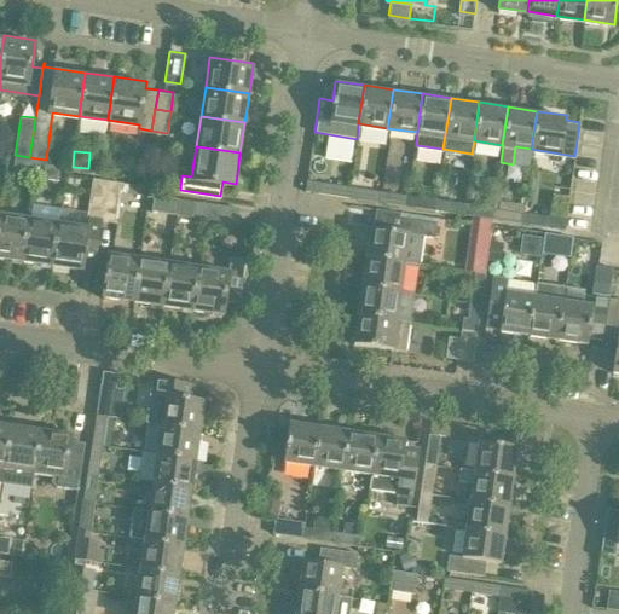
[(29,157),(15,155),(13,172),(27,173),(29,157)]
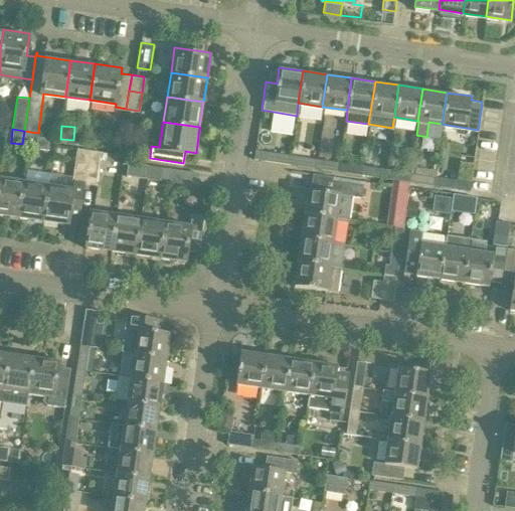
[(24,131),(22,144),(36,146),(48,148),(50,137),(37,135),(38,133),(24,131)]
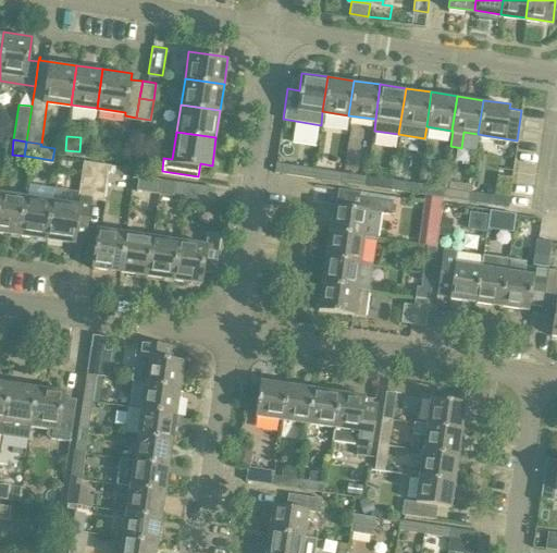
[(52,197),(47,237),(85,243),(93,198),(90,197),(96,161),(83,159),(76,200),(52,197)]
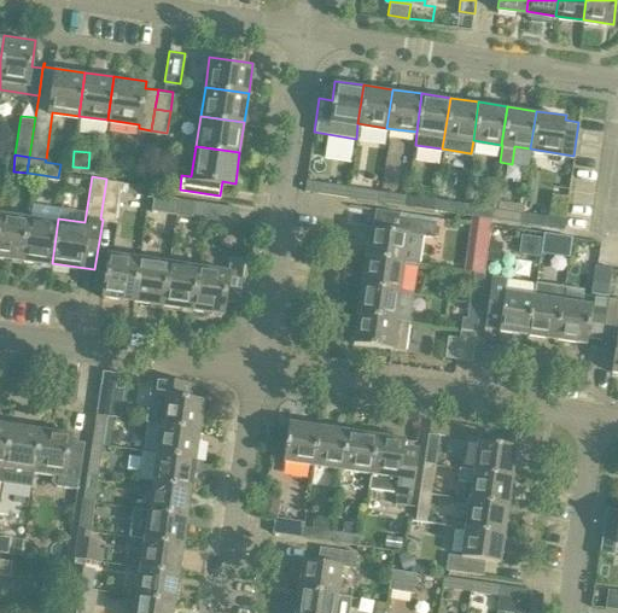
[(305,177),(304,187),(348,194),(349,184),(305,177)]
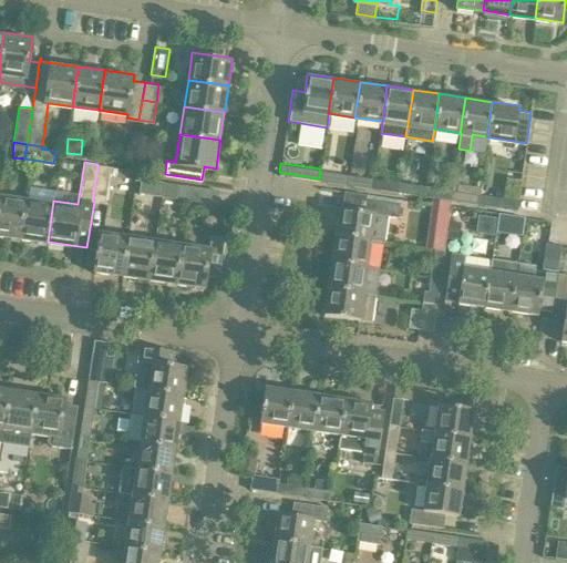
[(113,166),(98,164),(92,201),(94,202),(106,204),(113,166)]
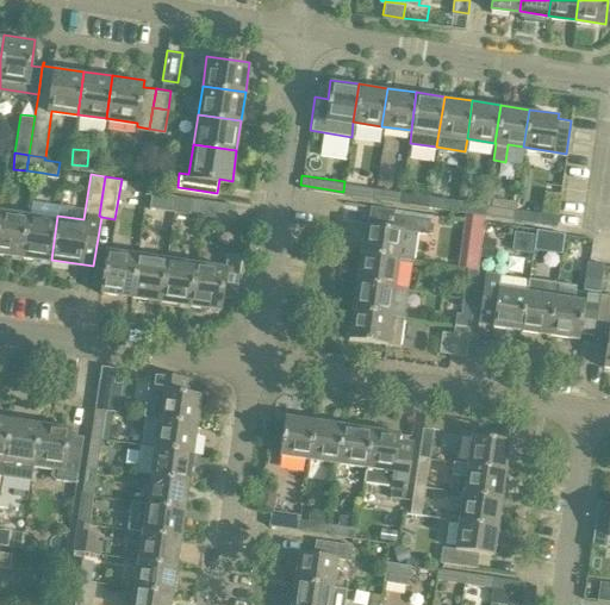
[(122,179),(120,188),(129,189),(137,192),(139,181),(130,180),(122,179)]
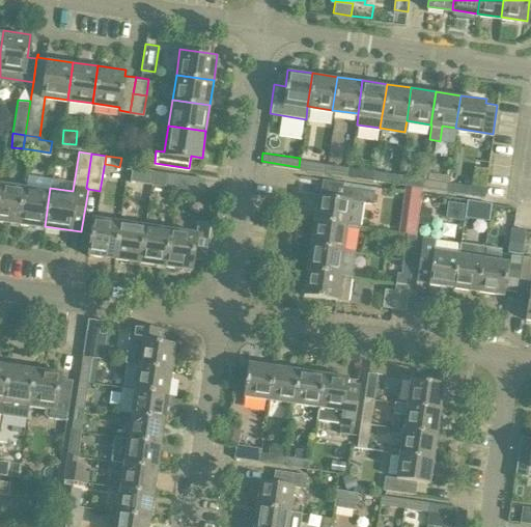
[(300,158),(299,167),(324,171),(325,162),(300,158)]
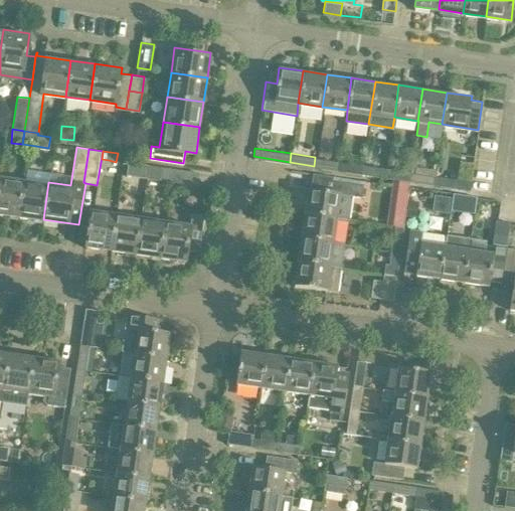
[(315,157),(314,166),(338,169),(339,160),(315,157)]
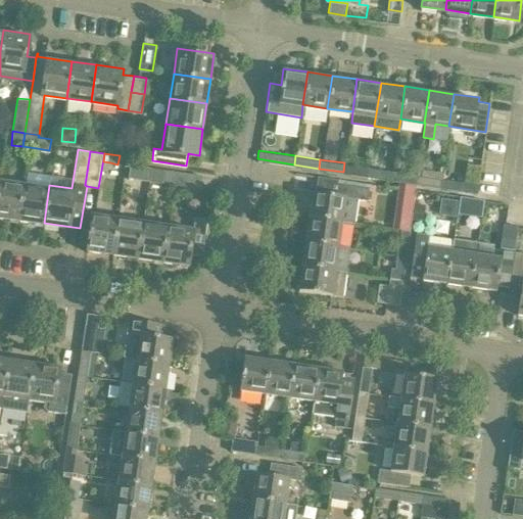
[(344,162),(343,172),(367,176),(368,167),(344,162)]
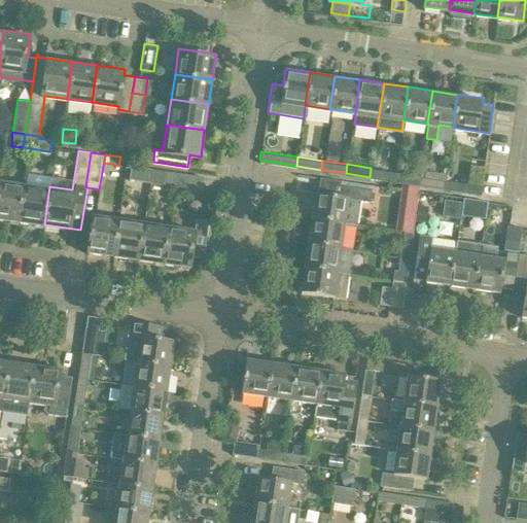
[(150,181),(152,168),(132,165),(130,178),(150,181)]
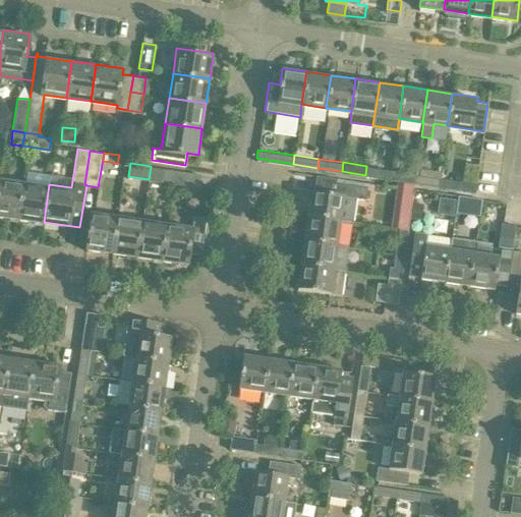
[(163,168),(151,166),(149,179),(161,181),(163,168)]
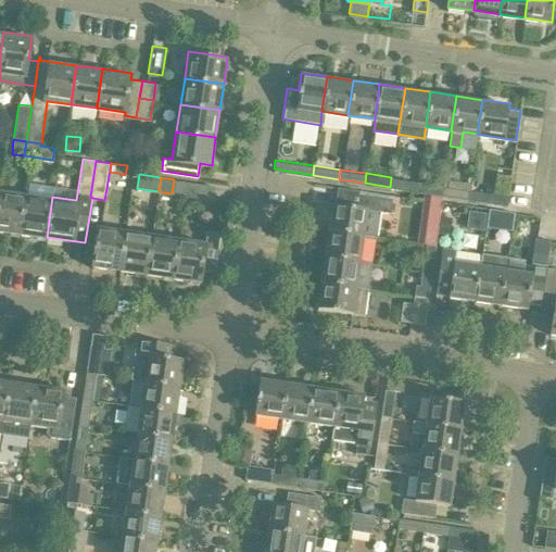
[(417,180),(391,177),(390,187),(416,190),(417,180)]
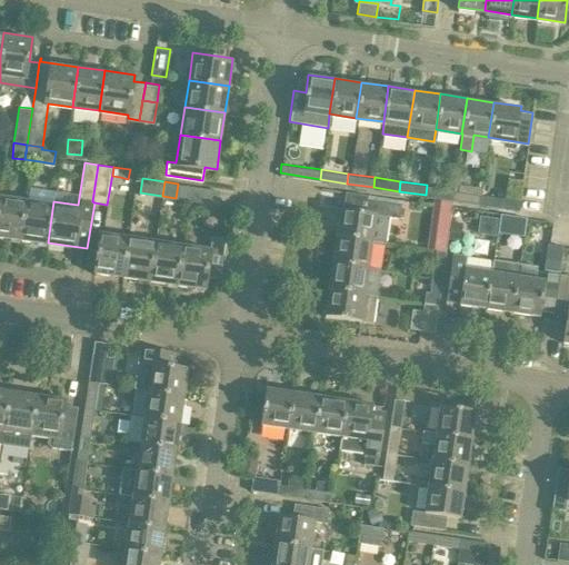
[(452,189),(427,185),(426,195),(451,199),(452,189)]
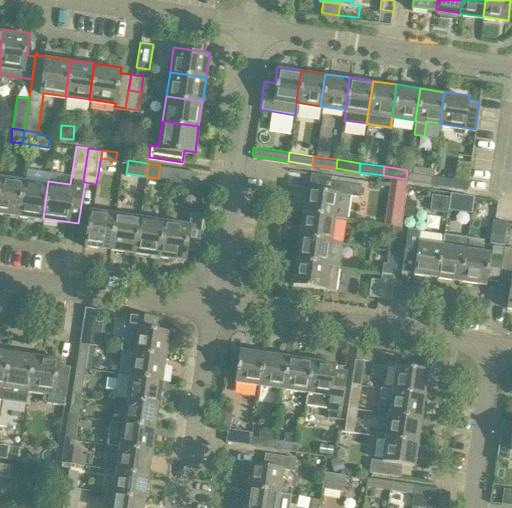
[(407,170),(406,179),(430,182),(431,173),(407,170)]
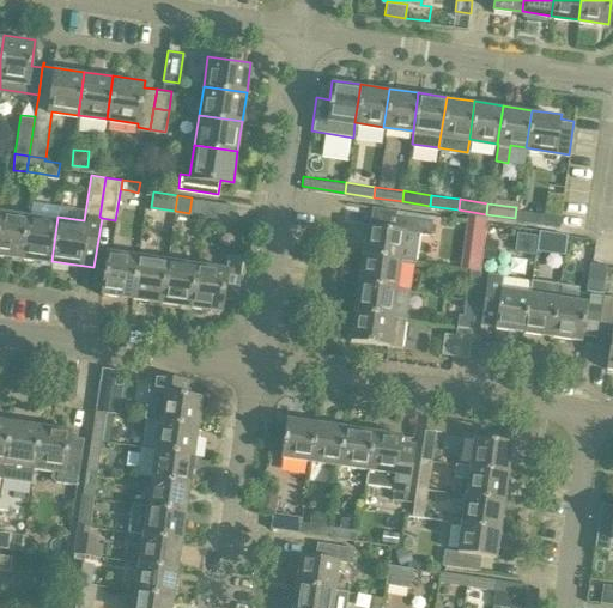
[(368,223),(363,250),(401,256),(401,259),(416,260),(419,231),(430,232),(432,217),(395,212),(395,207),(372,205),(369,223),(368,223)]
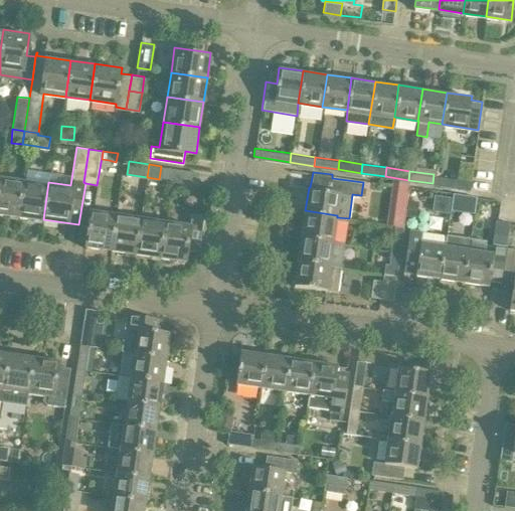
[(457,178),(434,174),(433,183),(456,186),(457,178)]
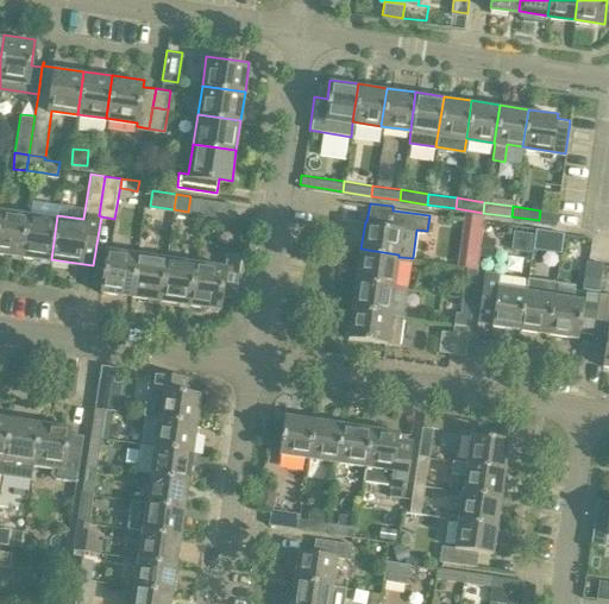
[(0,207),(0,251),(22,255),(27,212),(0,207)]
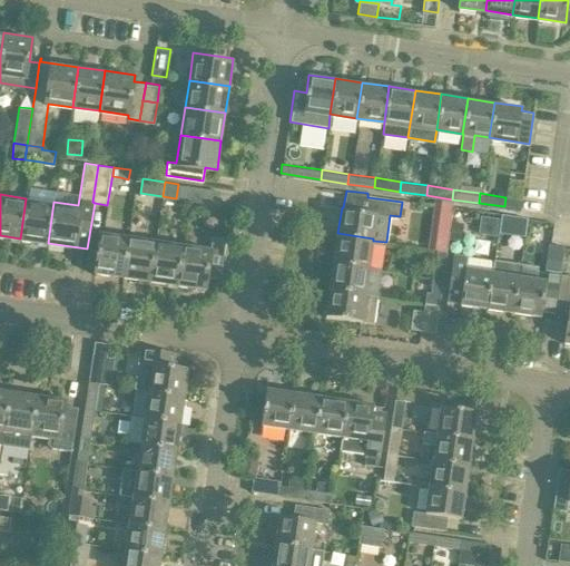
[(505,197),(504,206),(521,210),(522,199),(505,197)]
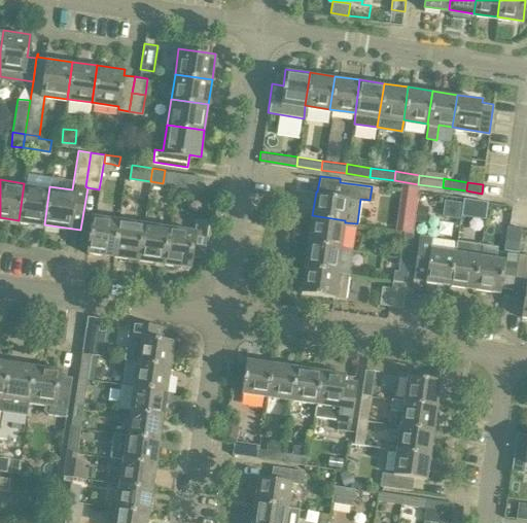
[(24,183),(19,220),(44,224),(49,186),(24,183)]
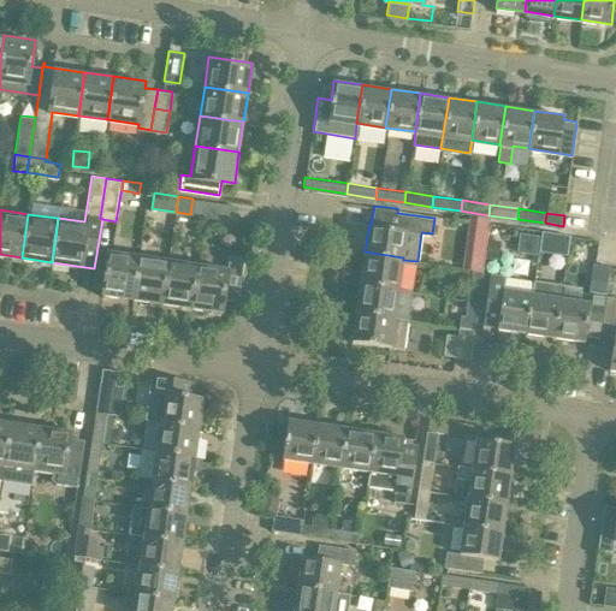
[(521,232),(519,247),(535,249),(537,233),(521,232)]
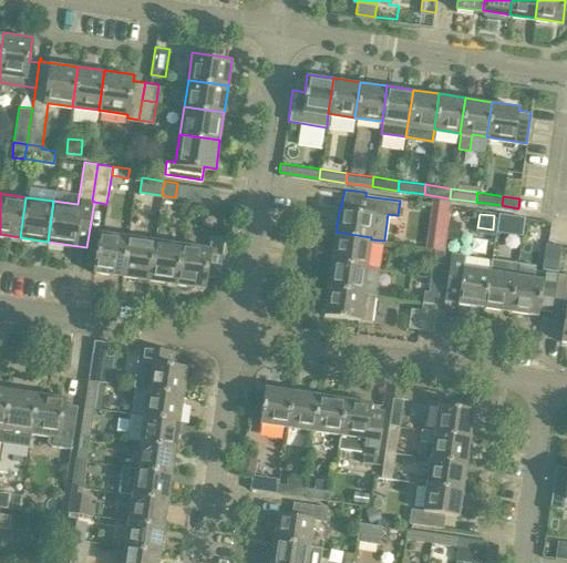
[(461,219),(450,218),(447,236),(459,237),(461,219)]
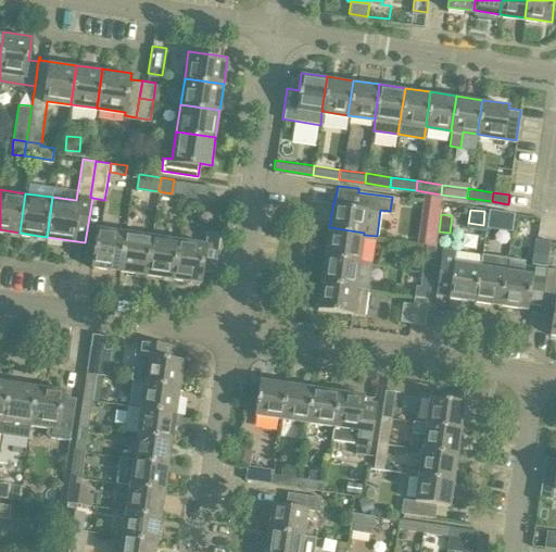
[(118,268),(125,229),(98,225),(92,265),(118,268)]
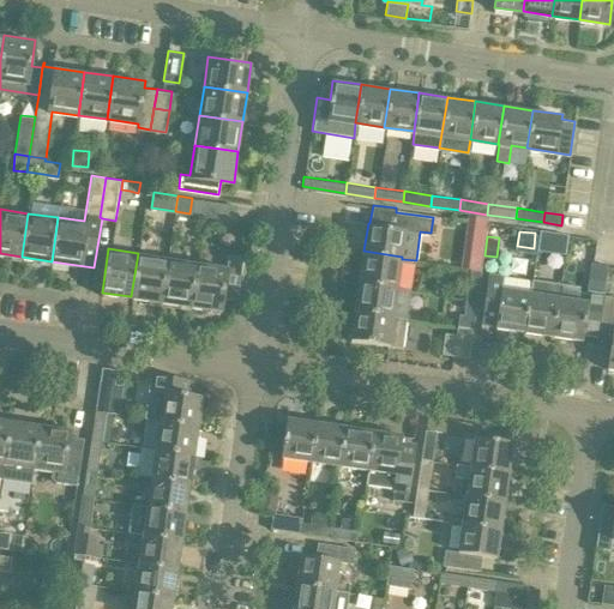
[(468,248),(467,261),(480,264),(482,249),(468,248)]
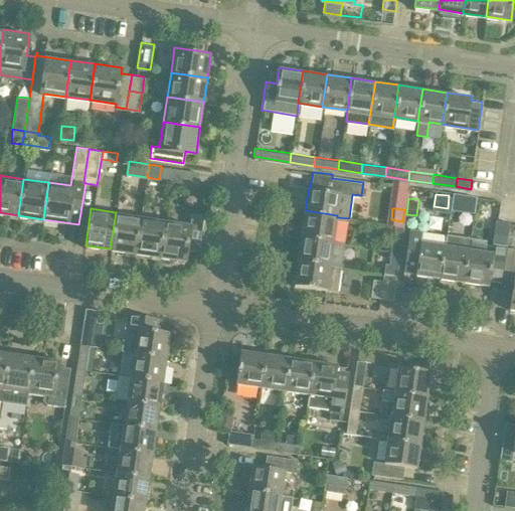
[(337,215),(305,210),(302,235),(334,239),(337,217),(337,215)]
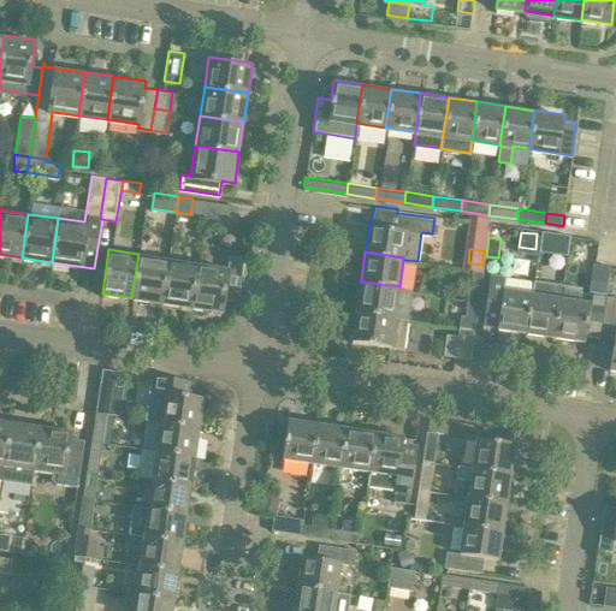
[(197,262),(190,306),(223,310),(225,296),(238,298),(244,255),(230,253),(227,267),(197,262)]
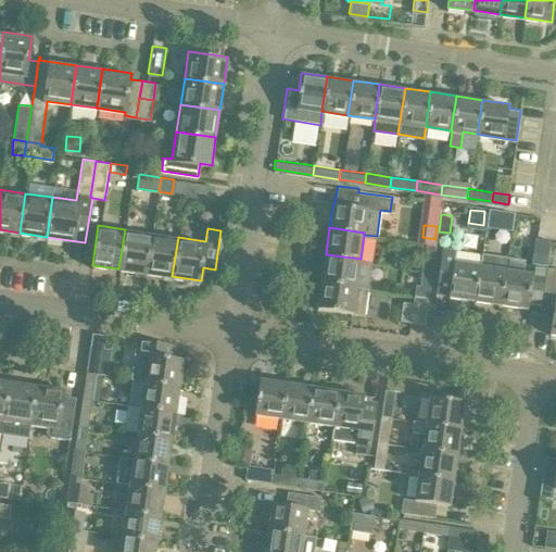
[(151,233),(125,229),(118,268),(146,273),(151,233)]
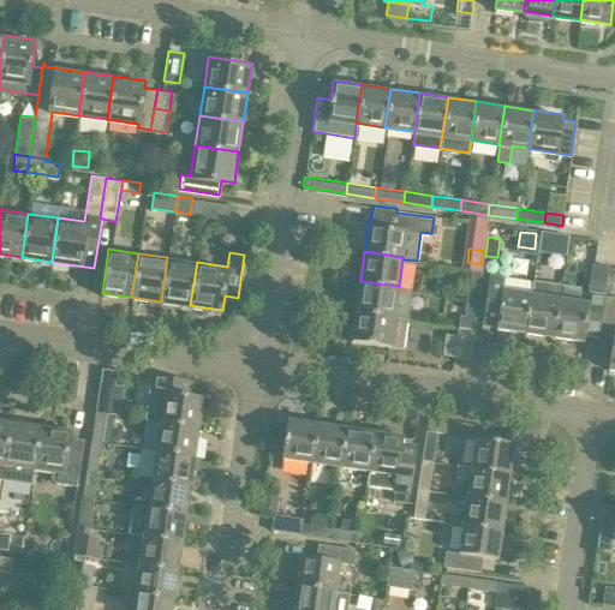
[(197,262),(167,257),(161,301),(190,305),(197,262)]
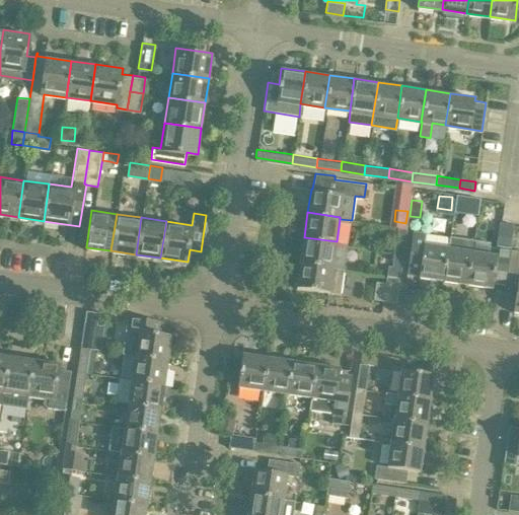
[(398,227),(394,250),(403,251),(408,228),(398,227)]
